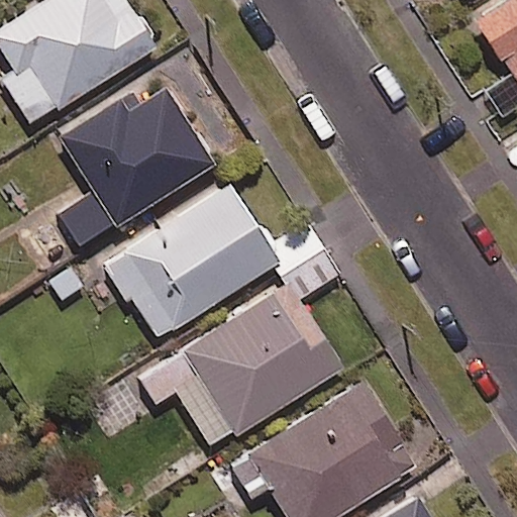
[(45,0),(0,27),(0,77),(28,125),(154,49),(124,0),(45,0)]
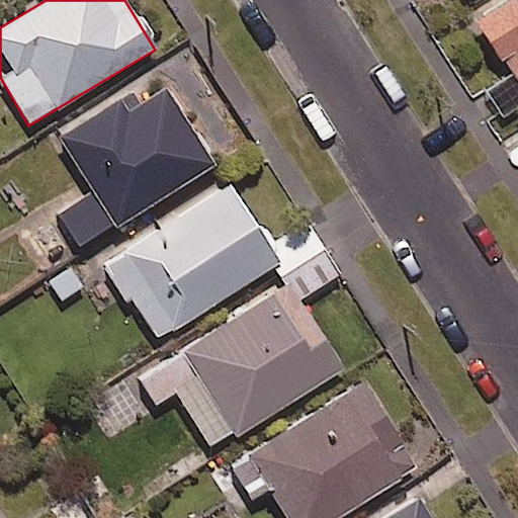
[(517,0),(507,0),(476,21),(517,85),(517,0)]
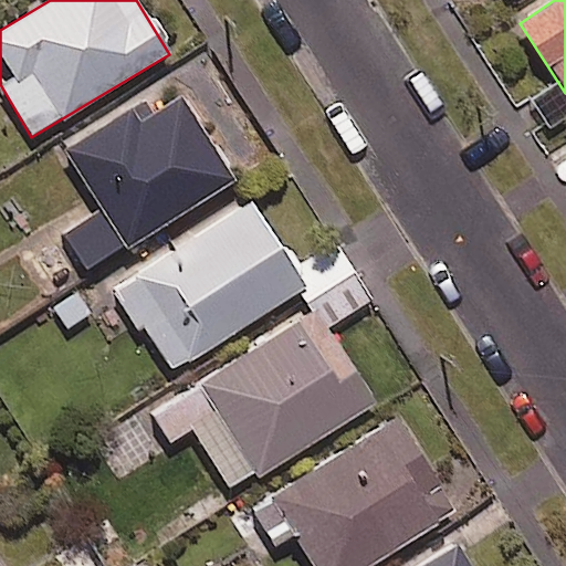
[(86,270),(233,180),(176,86),(66,153),(102,211),(64,233),(86,270)]
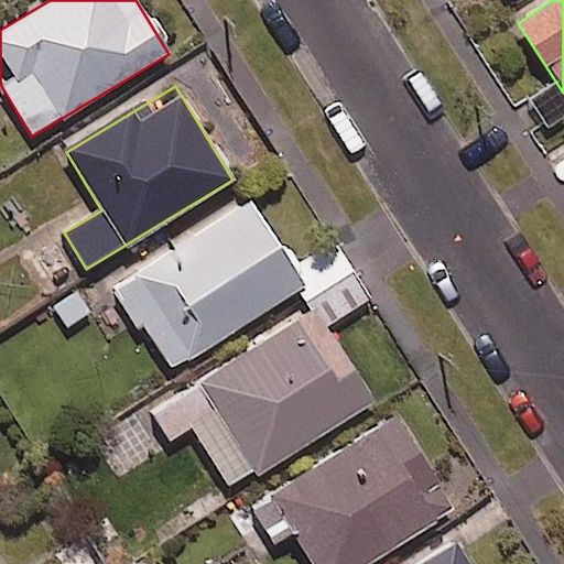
[(302,286),(248,201),(115,285),(170,371),(302,286)]
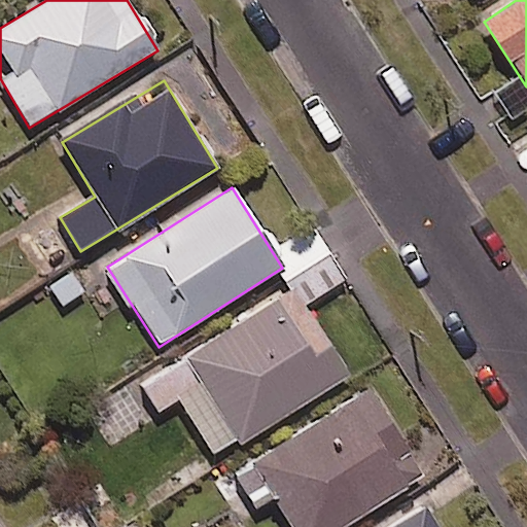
[(348,375),(306,307),(348,280),(329,250),(280,281),(287,292),(129,393),(145,420),(180,398),(217,457),(348,375)]
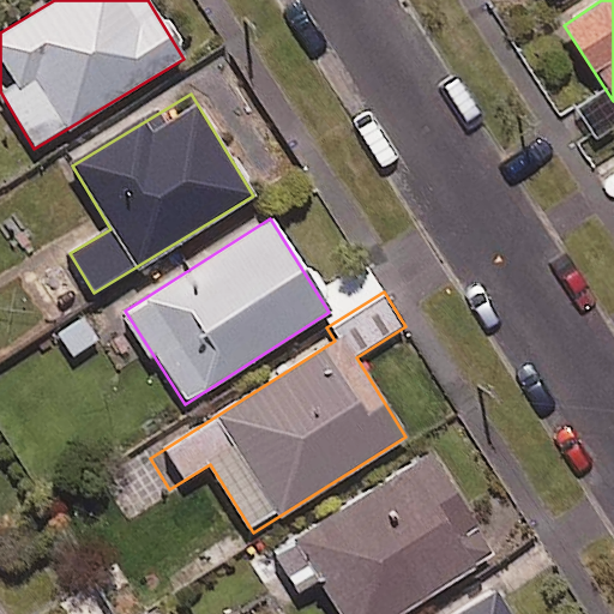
[(298,595),(323,579),(344,613),(398,613),(494,553),(429,452),(296,537),(299,541),(275,557),(298,595)]
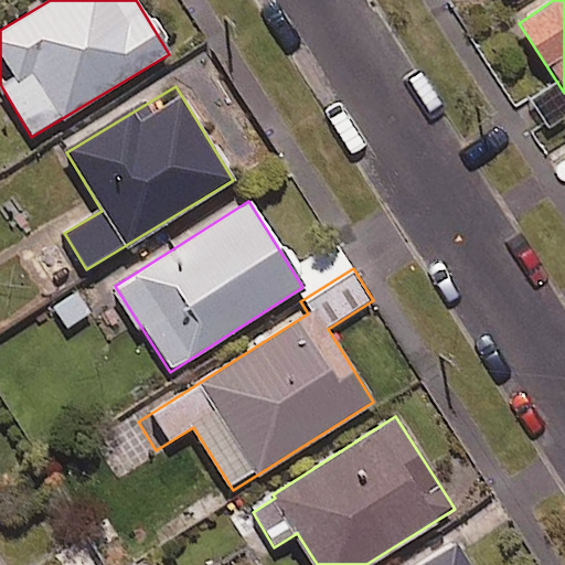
[(105,564),(85,535),(38,564),(105,564)]
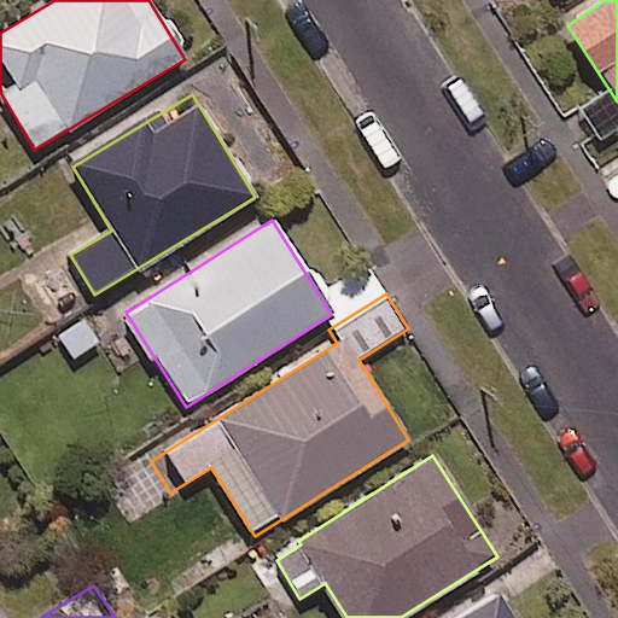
[(516,617),(500,593),(459,617),(516,617)]
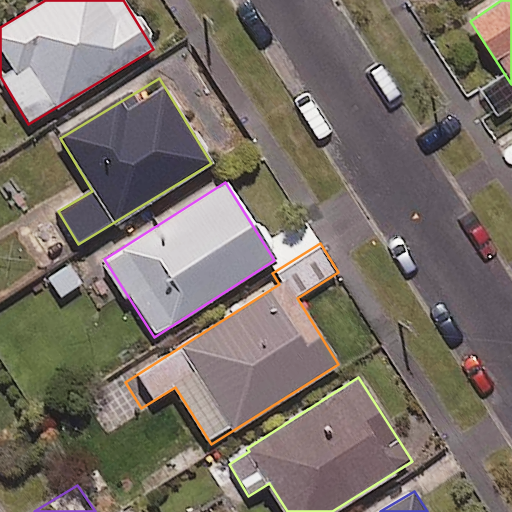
All buildings are outlined.
